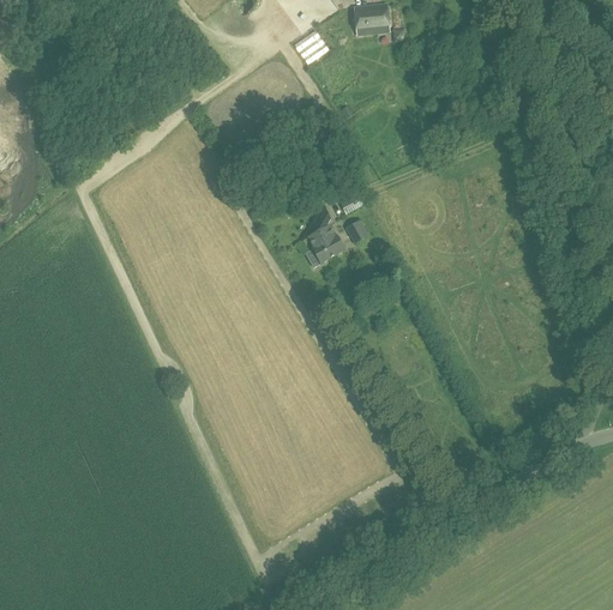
[(353,5),(355,31),(388,28),(385,1),(353,5)]
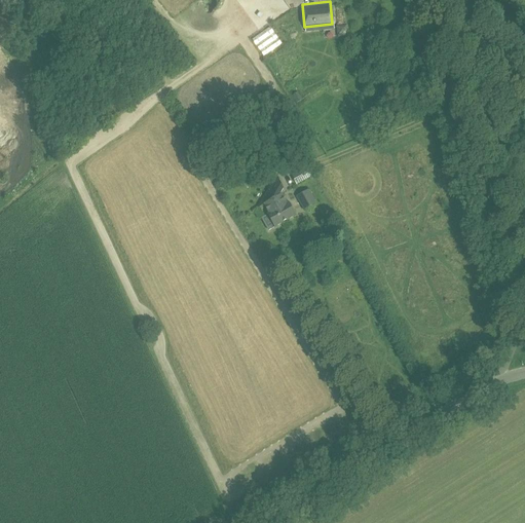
[(296,89),(291,94),(295,100),(301,97),(296,89)]
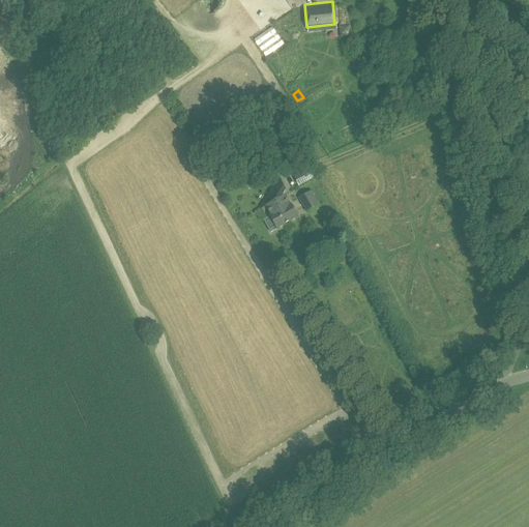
[(298,184),(310,178),(313,176),(309,169),(306,166),(292,174),(298,184)]
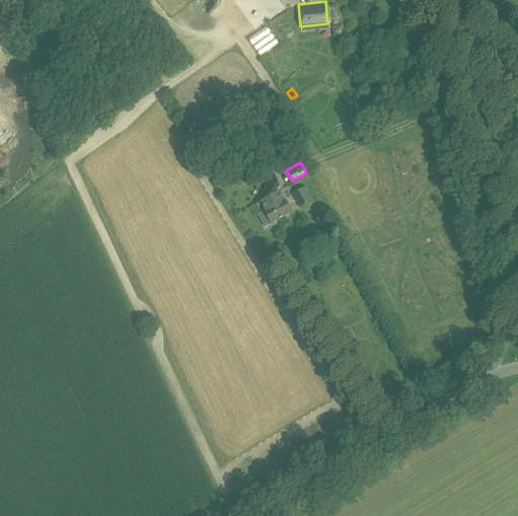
[(268,172),(251,204),(276,189),(278,189),(268,172)]
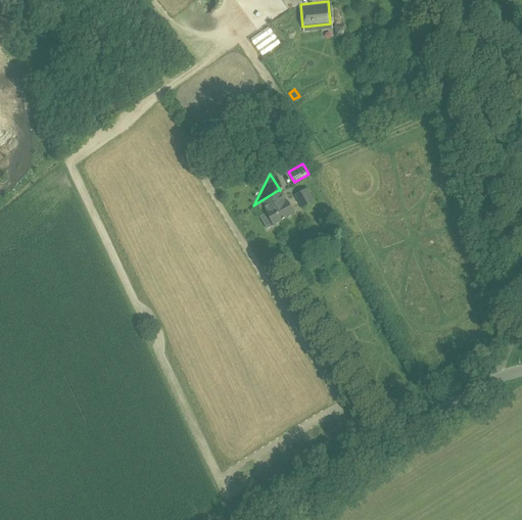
[(292,190),(300,203),(312,196),(303,183),(292,190)]
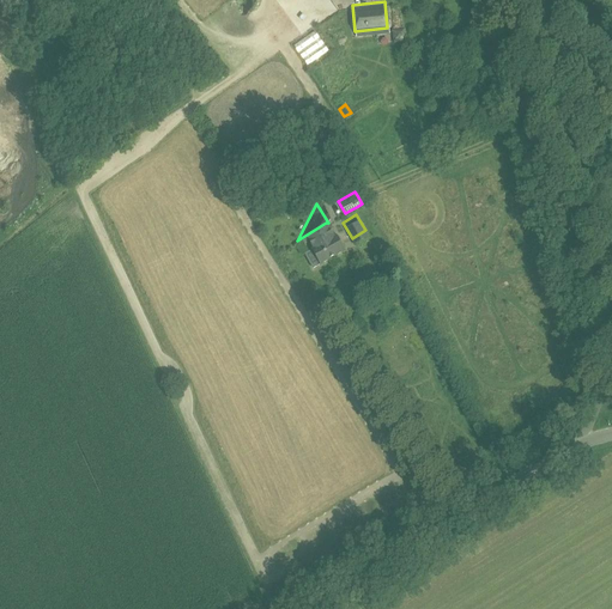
[(304,251),(313,266),(344,247),(334,231),(332,232),(326,223),(308,235),(314,245),(304,251)]
